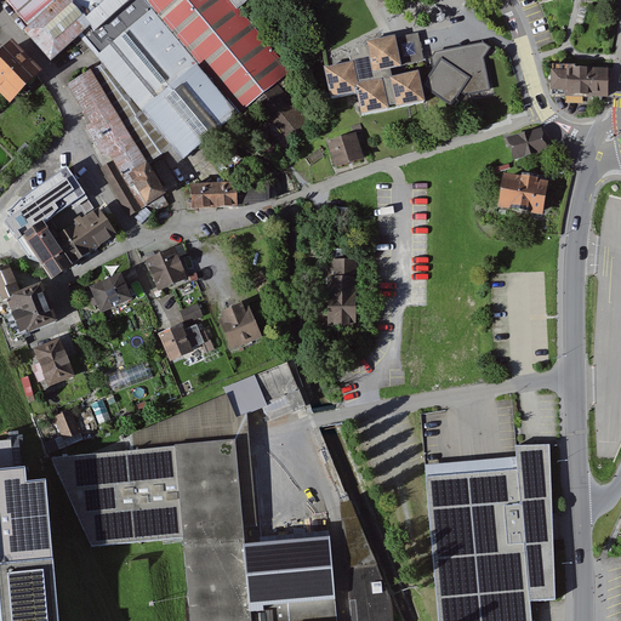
[(5,0),(51,55),(81,30),(183,155),(284,74),(222,0),(5,0)]
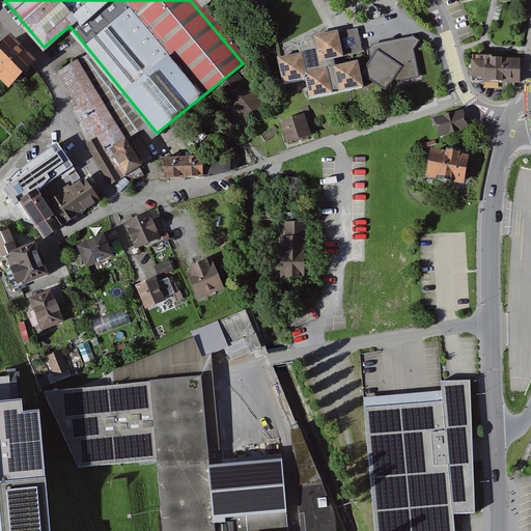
[(300,54),(279,58),(285,85),(307,80),(311,100),(363,87),(357,60),(335,65),(333,59),(362,53),(356,27),(313,36),(314,39),(305,42),(306,47),(299,49),(300,54)]
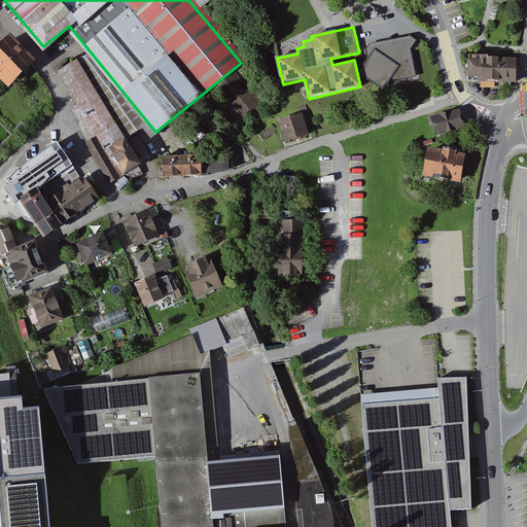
[(37,61),(10,34),(0,44),(0,79),(8,89),(37,61)]
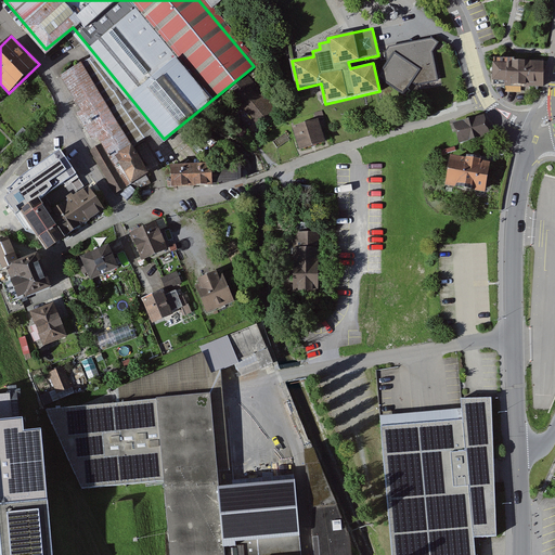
[(431,38),(389,47),(385,52),(387,63),(378,77),(403,95),(413,84),(417,87),(439,81),(433,52),(439,42),(431,38)]
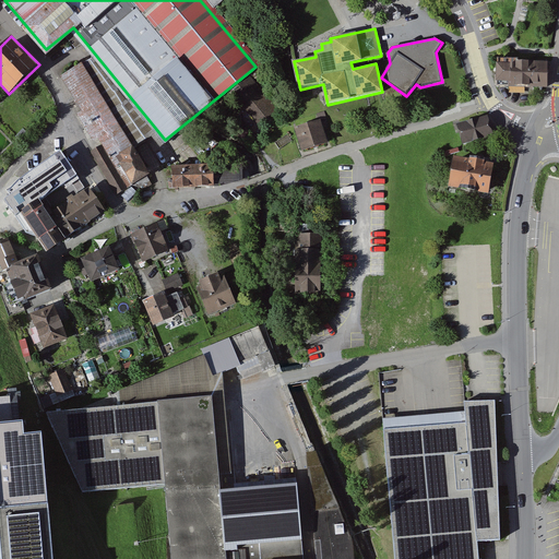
[(516,63),(497,63),(497,82),(510,82),(510,87),(547,87),(547,61),(516,61),(516,63)]
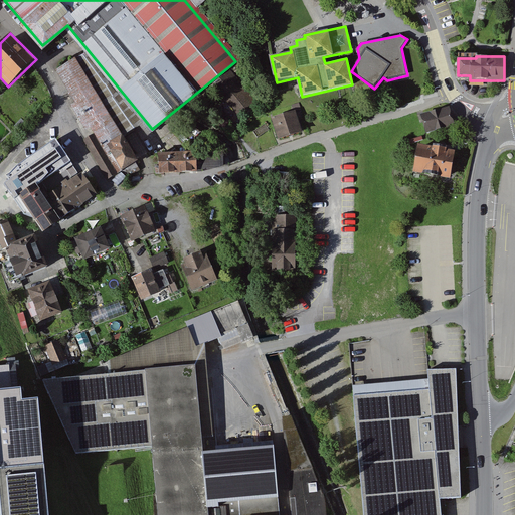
[(449,110),(422,117),(426,133),(453,125),(449,110)]
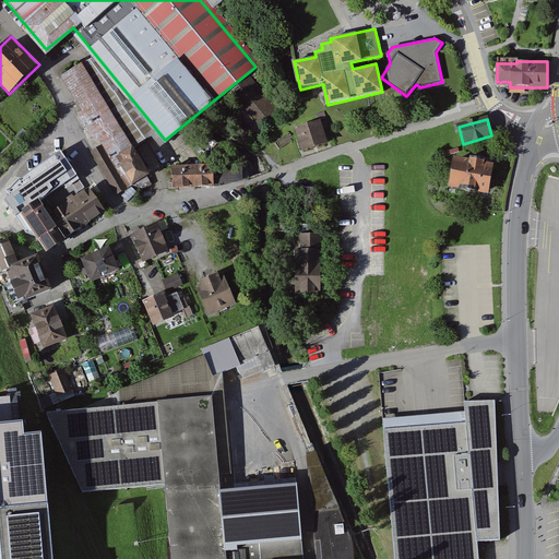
[(320,120),(294,128),(301,153),(328,144),(320,120)]
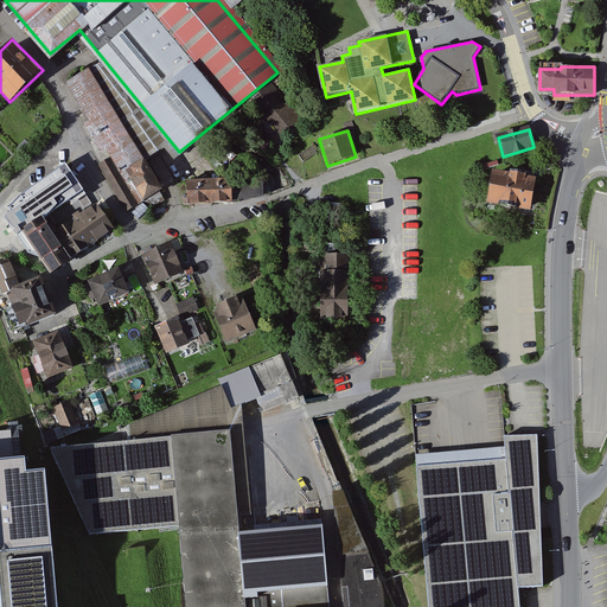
[(53,272),(113,230),(94,203),(56,229),(46,216),(83,190),(66,165),(7,206),(53,272)]
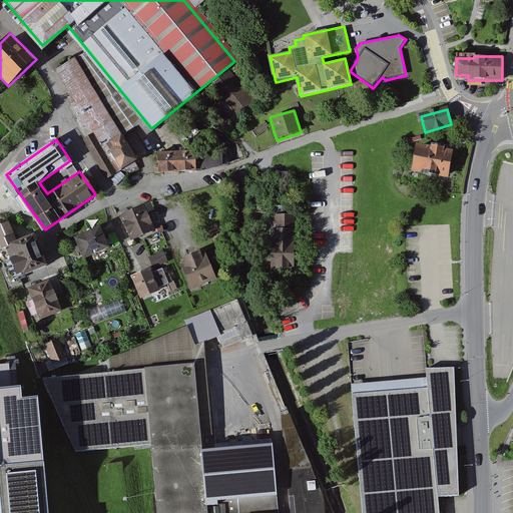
[(432,150),(418,147),(415,170),(446,176),(450,153),(442,152),(443,148),(433,147),(432,150)]
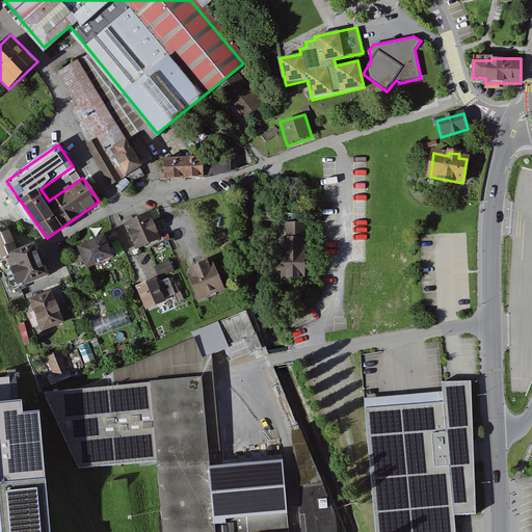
[(207,159),(166,161),(167,182),(208,180),(207,159)]
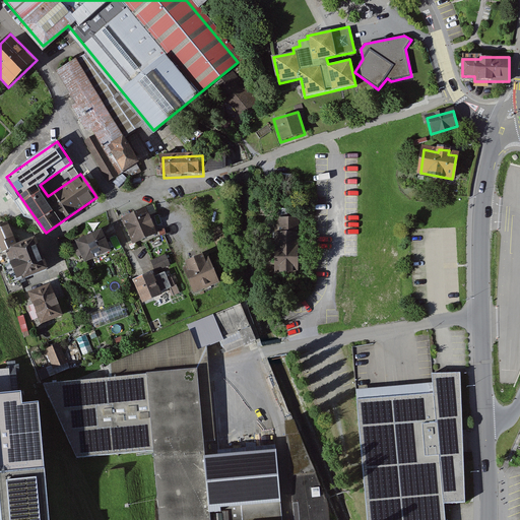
[(149,209),(123,220),(134,246),(160,235),(149,209)]
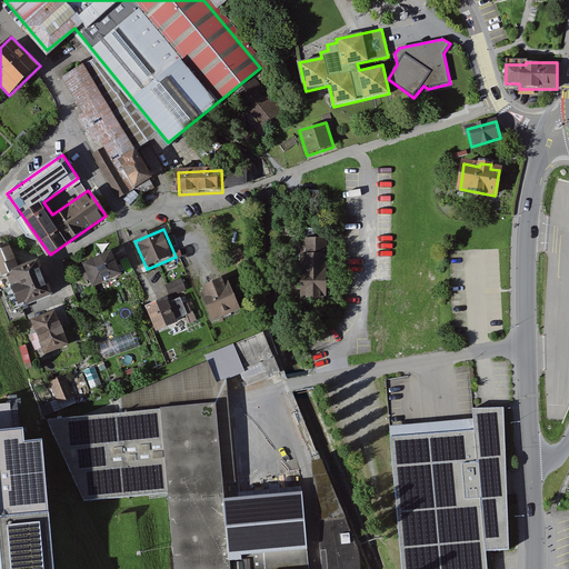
[(328,240),(301,239),(300,299),(326,299),(328,240)]
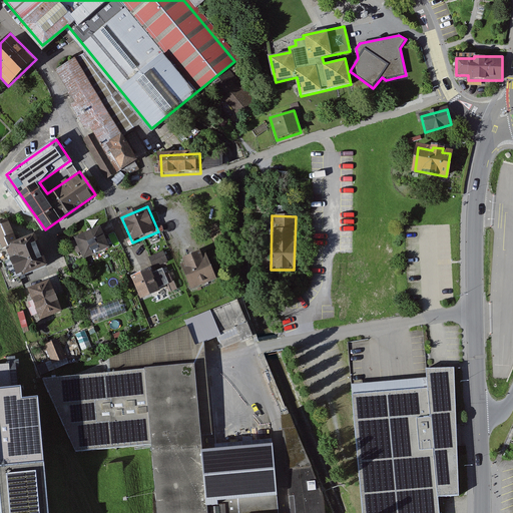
[(9,250),(20,279),(50,268),(38,235),(19,242),(11,220),(0,224),(0,242),(3,252),(9,250)]
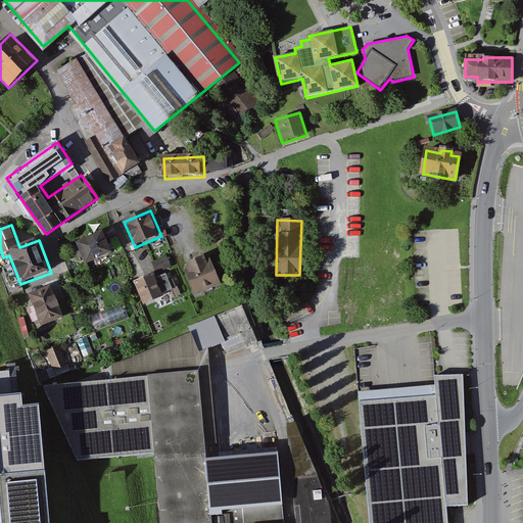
[(106,234),(80,244),(88,266),(114,255),(106,234)]
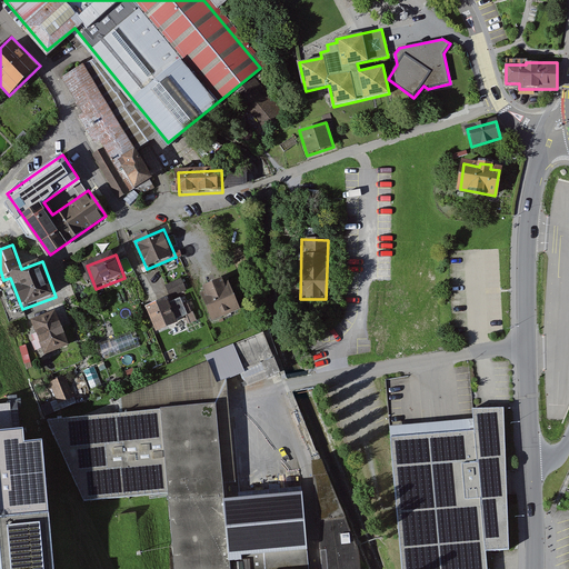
[(180,280),(166,285),(170,297),(185,292),(180,280)]
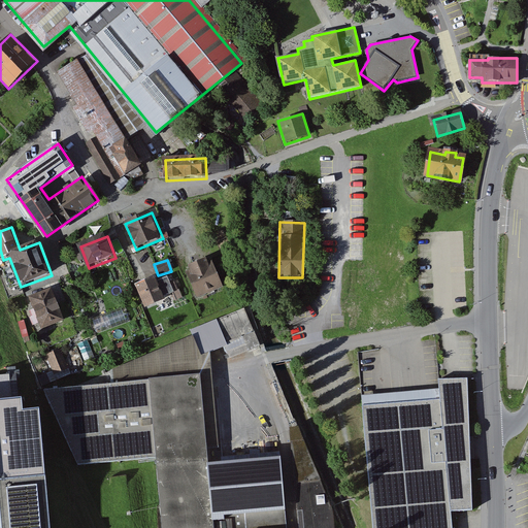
[(192,272),(188,274),(199,301),(227,290),(216,262),(210,264),(209,261),(190,268),(192,272)]
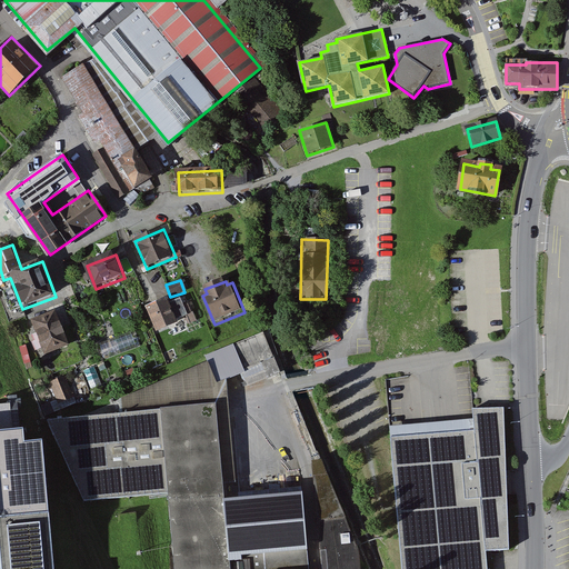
[(170,301),(148,311),(158,335),(180,326),(178,321),(189,317),(181,300),(171,305),(170,301)]
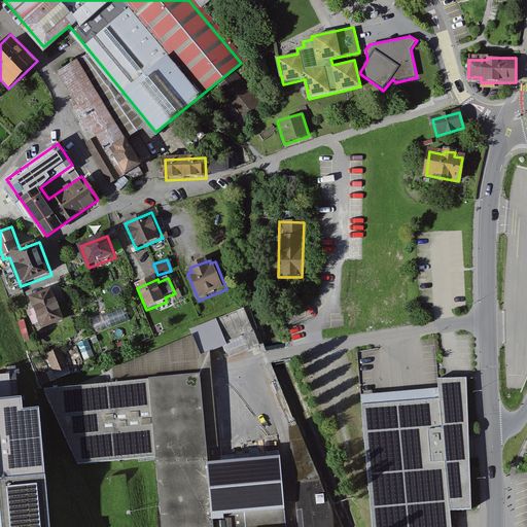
[(54,288),(30,297),(42,330),(67,321),(54,288)]
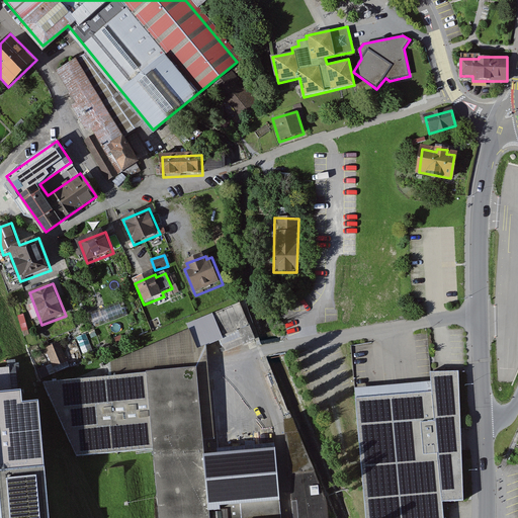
[(239,304),(211,315),(222,339),(222,340),(227,351),(254,339),(239,304)]
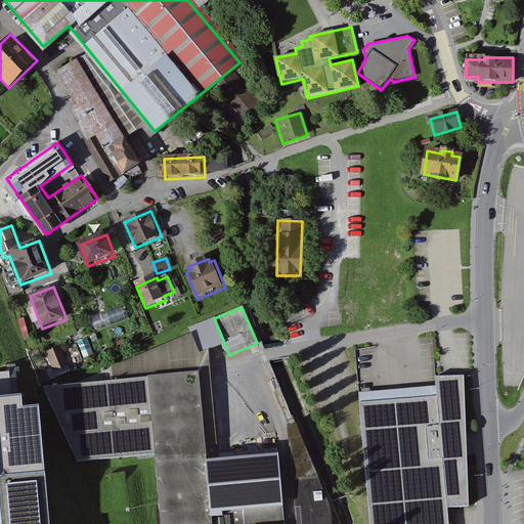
[(107,310),(92,315),(97,330),(112,325),(107,310)]
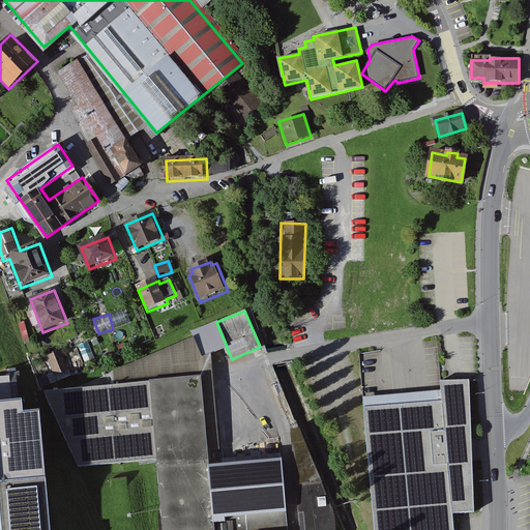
[(192,332),(194,337),(202,357),(227,348),(227,347),(216,322),(192,332)]
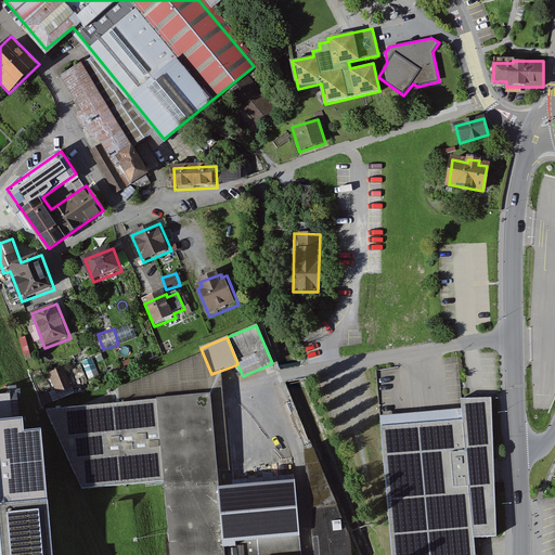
[(118,404),(46,411),(81,489),(165,482),(171,554),(223,554),(223,547),(218,489),(209,397),(211,374),(203,353),(116,390),(118,404)]
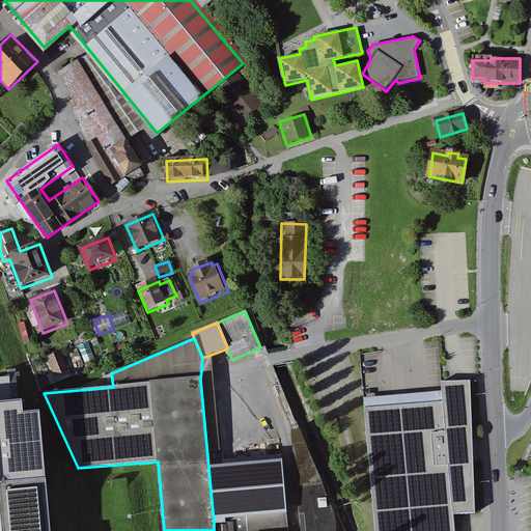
[(63,355),(49,361),(55,376),(70,370),(63,355)]
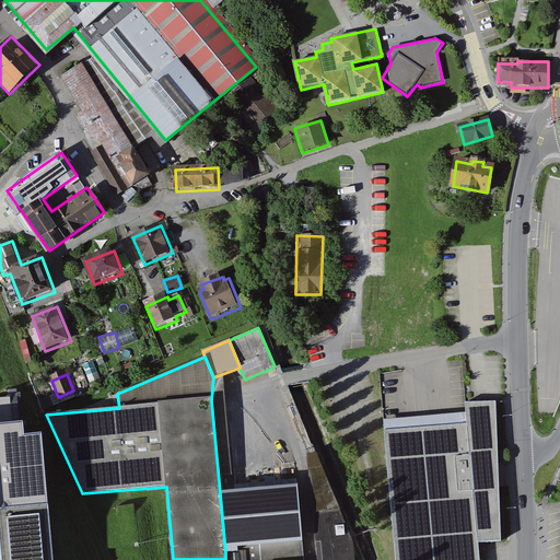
[(385,438),(395,559),(479,559),(478,549),(501,547),(496,408),(465,409),(466,419),(467,430),(385,438)]
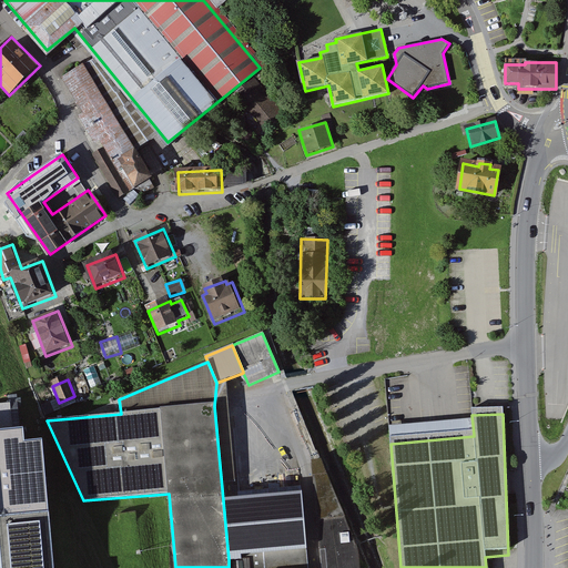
[(0,531),(49,527),(42,464),(26,465),(26,448),(0,449),(0,531)]
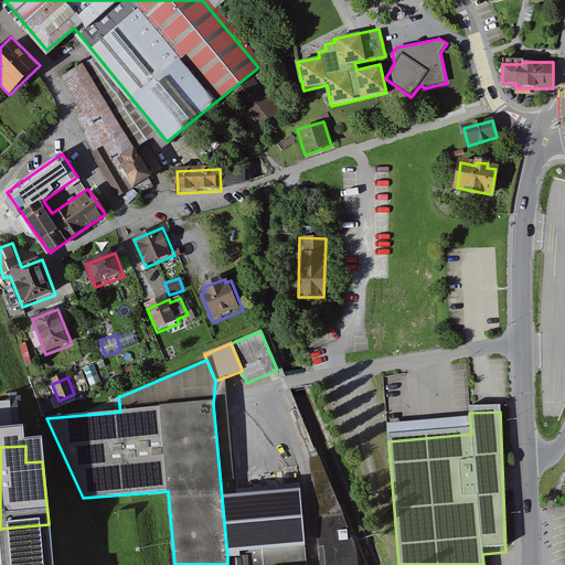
[(320,564),(358,564),(356,548),(319,459),(311,459),(320,564)]
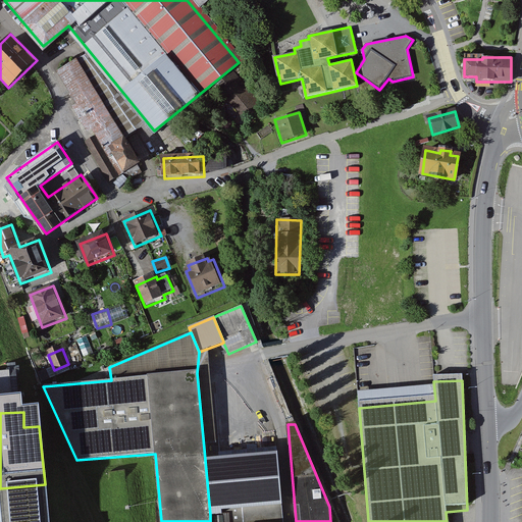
[(277,453),(205,460),(210,515),(221,514),(221,510),(275,505),(275,506),(281,505),(277,453)]
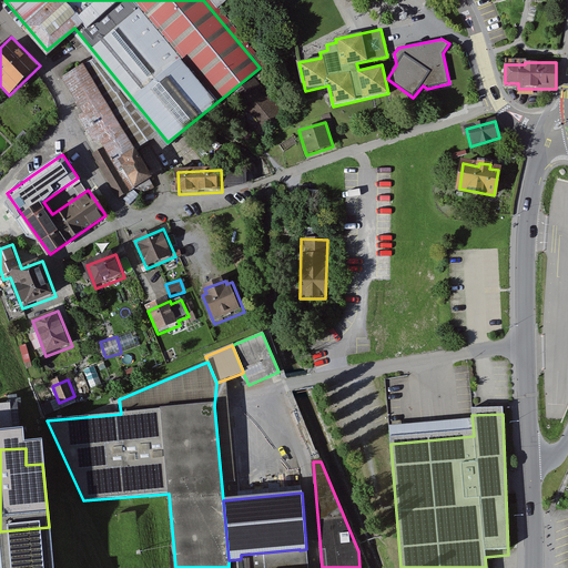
[(51,567),(49,535),(1,539),(3,567),(51,567)]
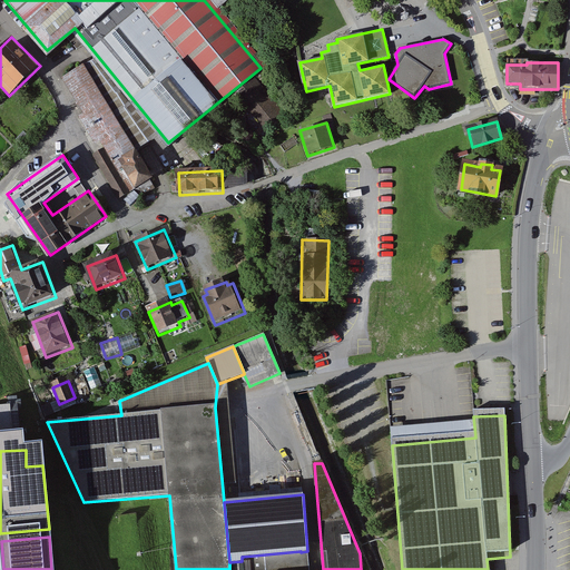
[(229,562),(229,569),(302,569),(301,552),(301,551),(242,557),(242,561),(229,562)]
